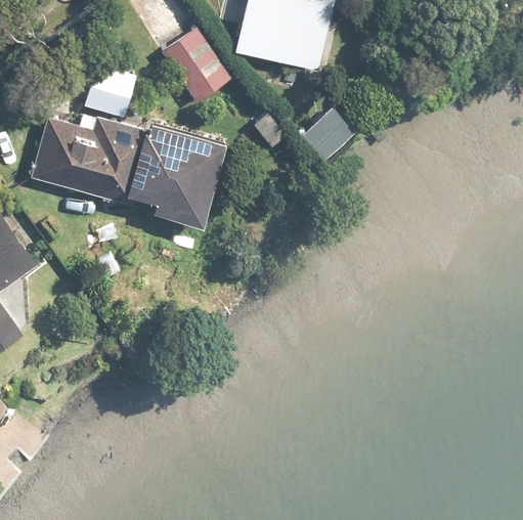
[(248,0),(236,48),(318,68),(334,3),(321,0),(248,0)]
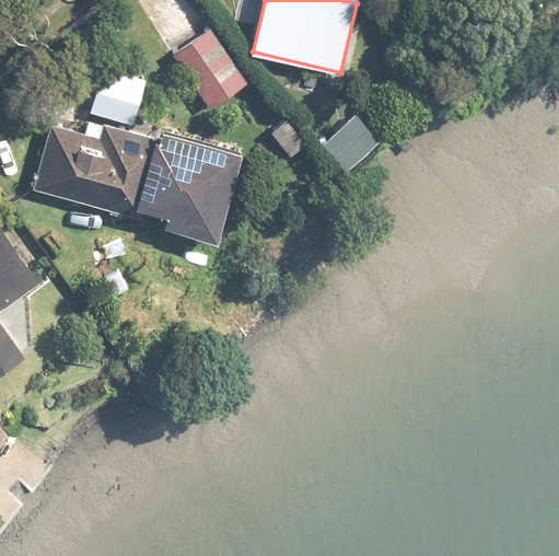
[(208,31),(171,56),(209,112),(246,85),(208,31)]
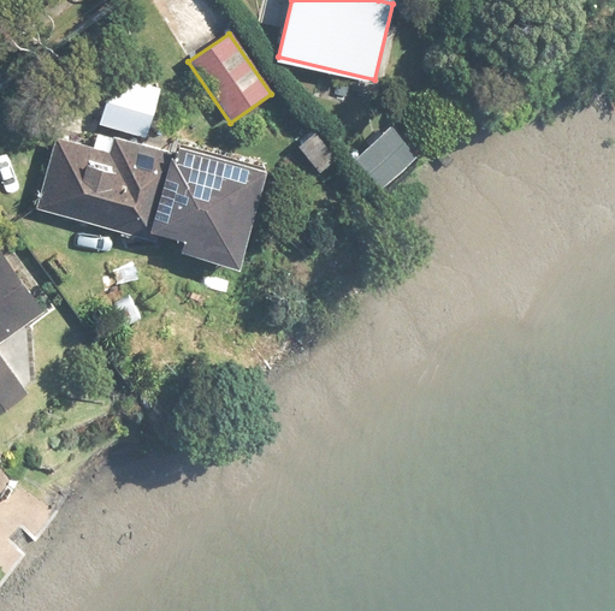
[(390,126),(354,159),(377,183),(412,150),(390,126)]
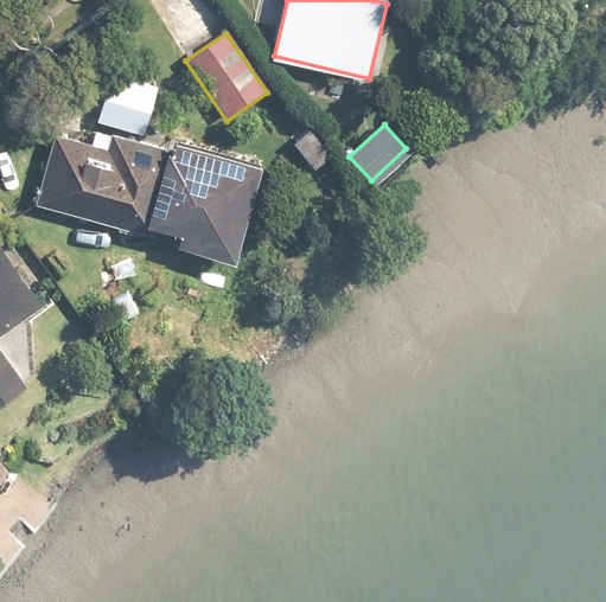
[(55,134),(34,205),(152,239),(155,229),(177,235),(173,245),(230,261),(257,164),(172,140),(168,151),(95,129),(90,145),(55,134)]
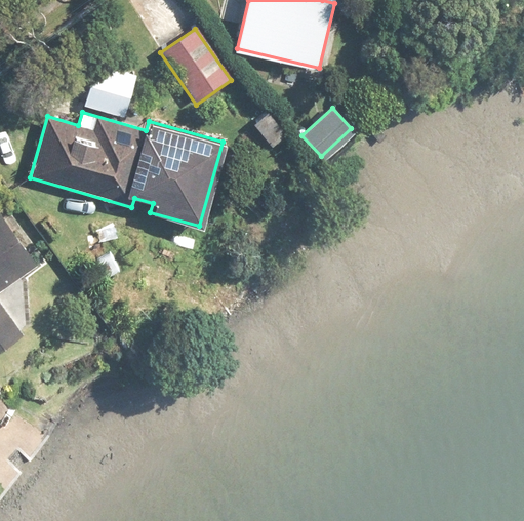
[(0,353),(24,337),(0,303),(0,292),(36,268),(0,215),(0,353)]
